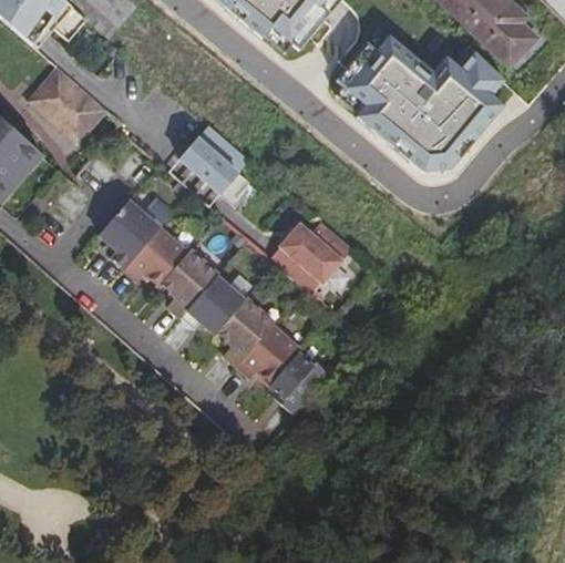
[(0,0),(0,13),(32,42),(50,23),(69,40),(85,18),(72,7),(72,6),(72,3),(69,0),(0,0)]
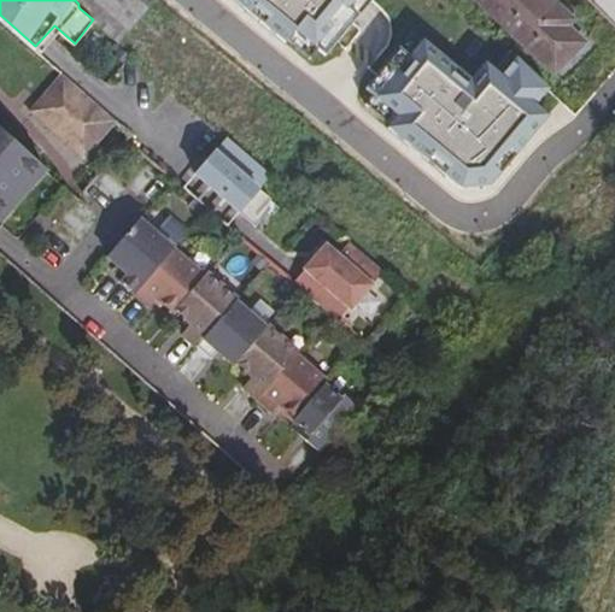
[(75,0),(78,4),(78,6),(94,19),(106,29),(132,0),(75,0)]
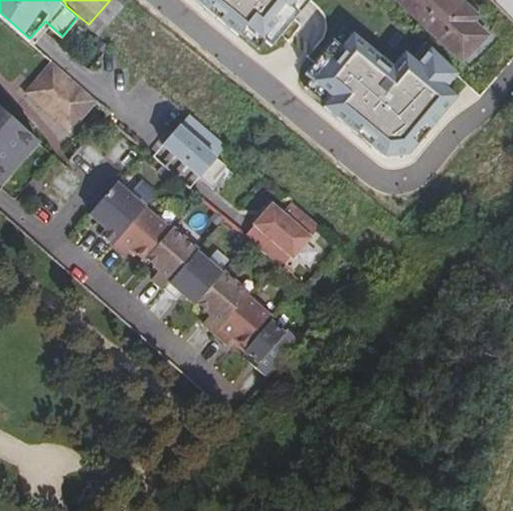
[(202,0),(260,47),(299,0),(202,0)]
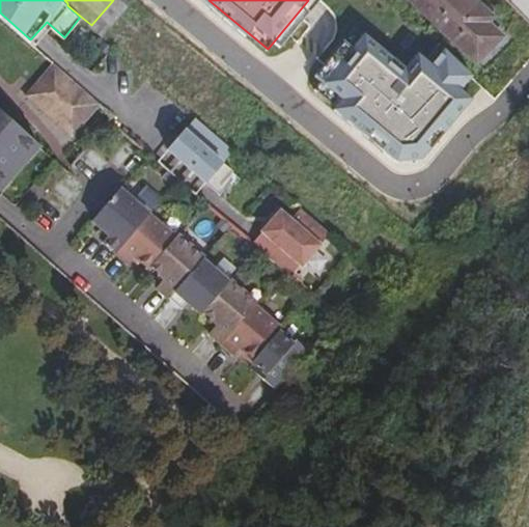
[(488,23),(494,17),(477,0),(412,0),(476,61),(501,36),(488,23)]
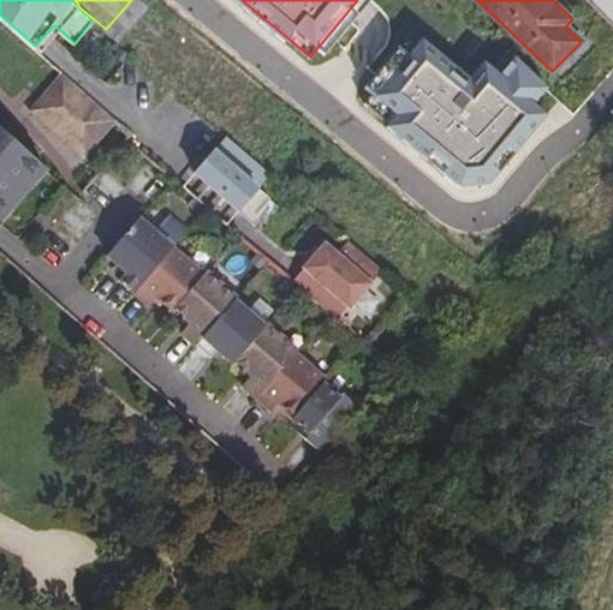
[(350,52),(379,60),(392,11),(363,3),(350,52)]
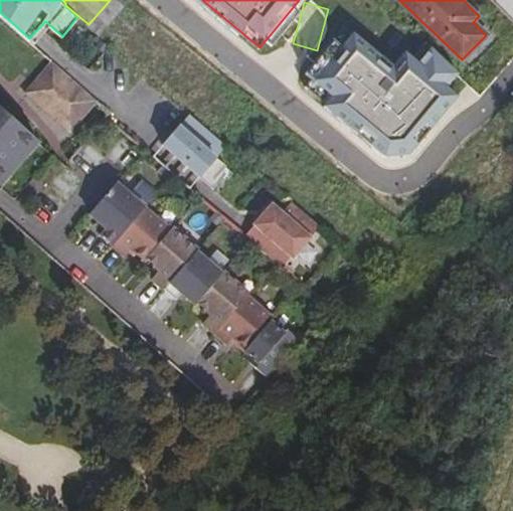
[(486,35),(462,59),(472,69),(502,39),(479,16),(473,22),(486,35)]
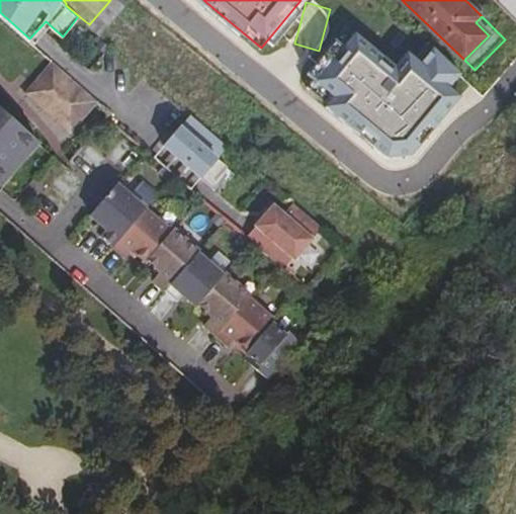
[(396,69),(348,28),(305,78),(327,97),(321,105),(383,159),(409,157),(474,83),(422,38),(396,69)]
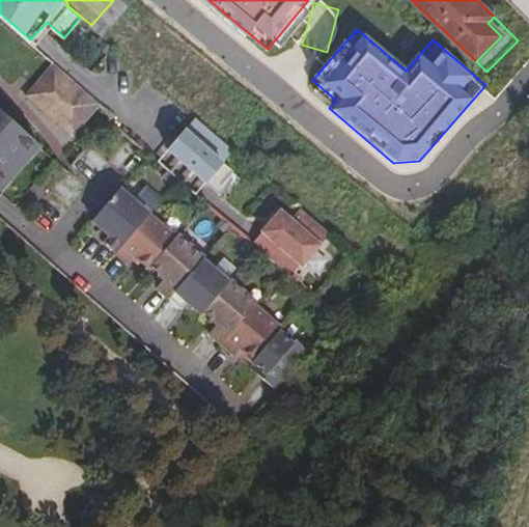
[(48,55),(39,48),(35,53),(44,60),(48,55)]
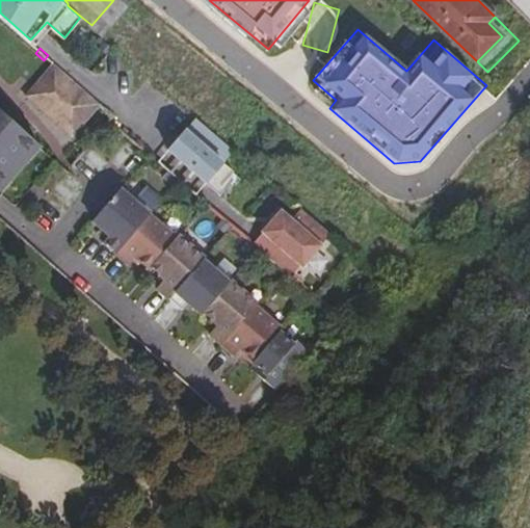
[(100,100),(53,60),(53,59),(27,91),(73,131),(100,100)]
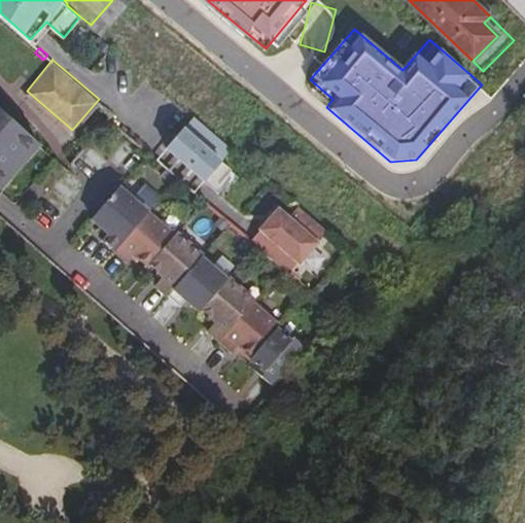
[(0,107),(0,175),(4,171),(8,174),(11,176),(30,154),(27,152),(28,151),(24,148),(34,137),(19,124),(5,112),(0,107)]
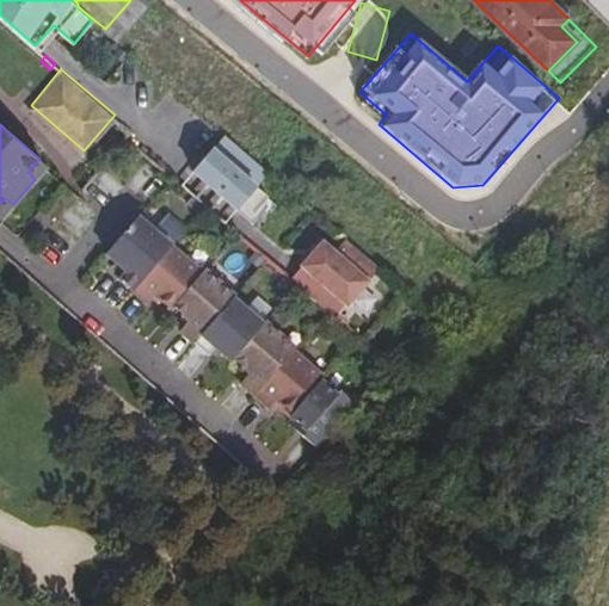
[(222,133),(190,171),(235,209),(246,195),(254,186),(266,171),(222,133)]
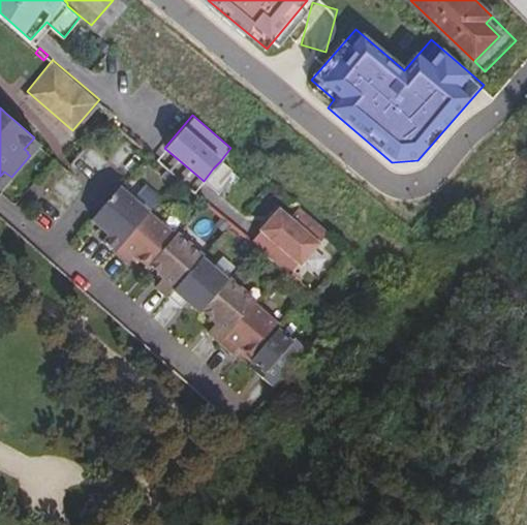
[(27,153),(30,155),(41,144),(34,137),(24,149),(28,152),(27,153)]
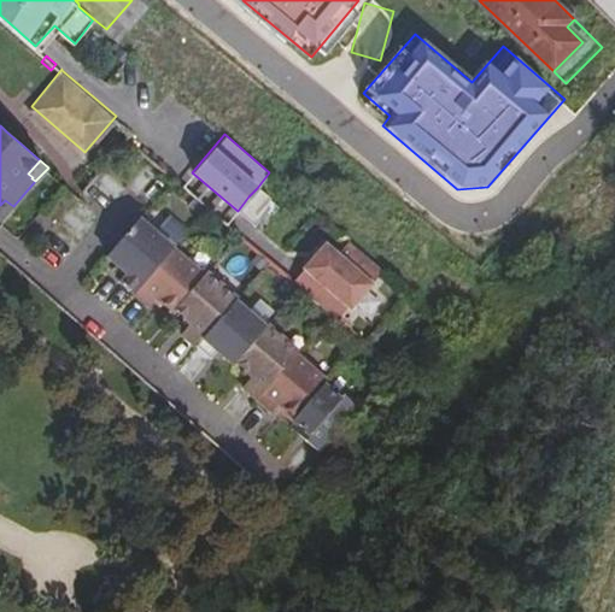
[(118,206),(130,180),(100,165),(87,193),(118,206)]
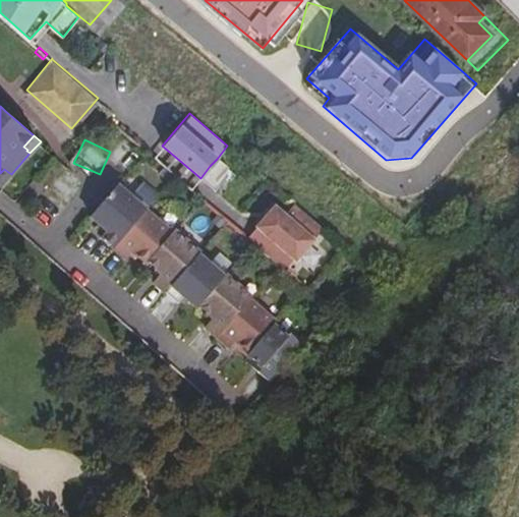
[(217,159),(210,166),(224,178),(230,170),(217,159)]
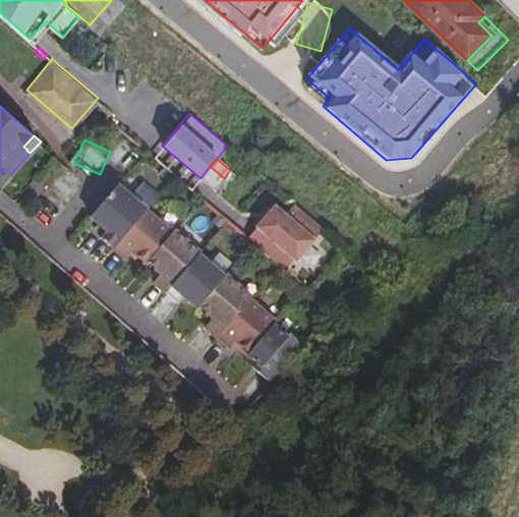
[(8,172),(4,169),(0,173),(0,186),(11,174),(8,172)]
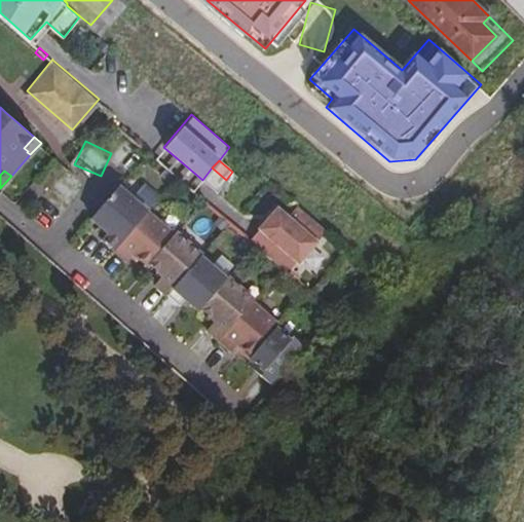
[(117,184),(90,215),(99,222),(108,230),(105,233),(102,237),(127,259),(131,256),(134,253),(139,257),(147,265),(149,262),(162,275),(155,285),(181,305),(187,298),(200,309),(201,308),(210,314),(215,320),(212,323),(207,329),(232,350),(236,347),(238,345),(252,356),(250,358),(253,360),(264,370),(259,375),(272,386),(306,348),(291,335),(288,339),(273,326),(276,324),(263,311),(265,309),(226,275),(225,277),(198,254),(200,253),(175,230),(173,232),(146,210),(148,207),(132,192),(129,195),(117,184)]
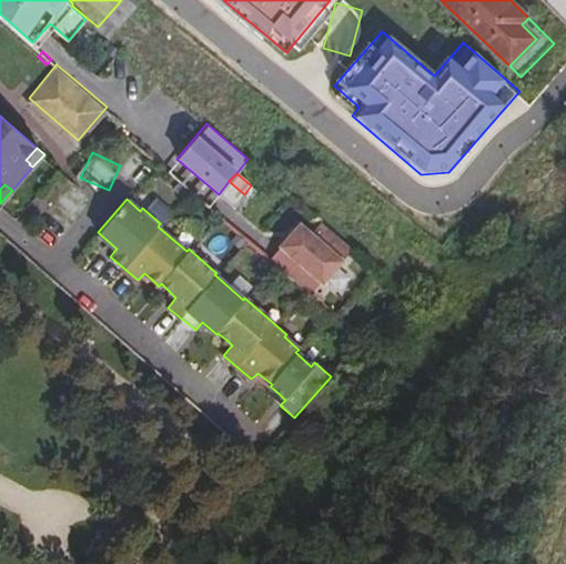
[(270,258),(313,294),(342,260),(340,259),(351,245),(322,222),(311,234),(299,224),(270,258)]
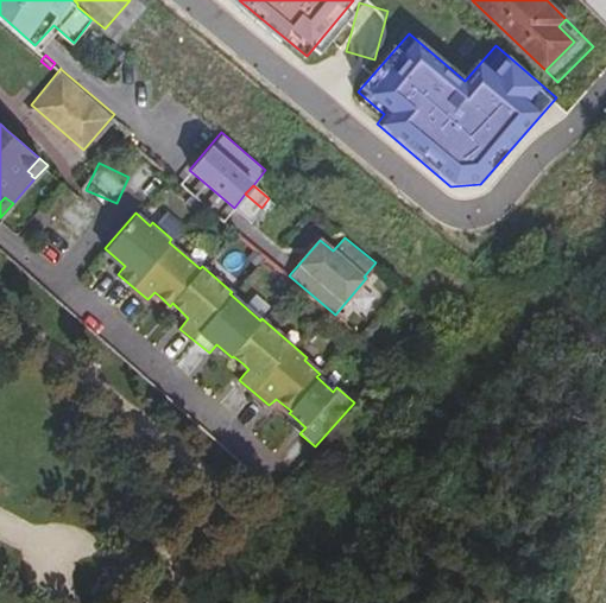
[(114,256),(112,260),(121,270),(125,266),(114,256)]
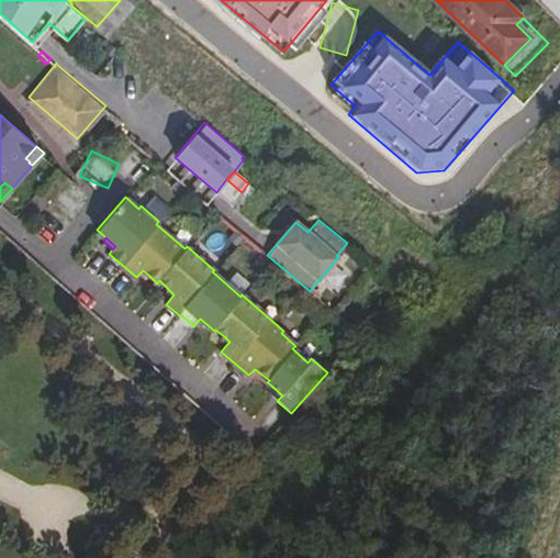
[(253,371),(267,382),(269,380),(255,369),(253,371)]
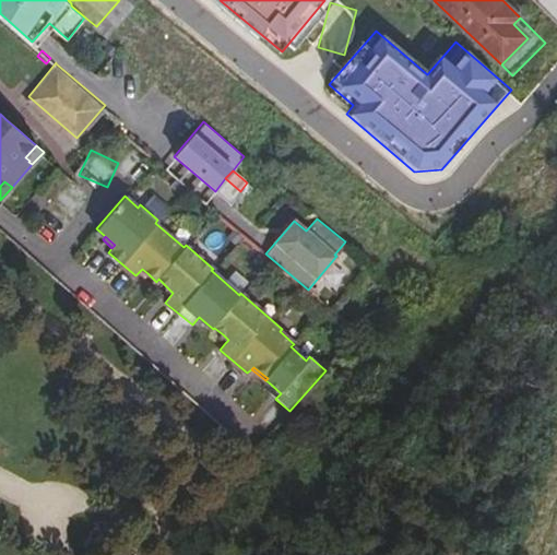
[(264,388),(275,399),(281,393),(269,382),(264,388)]
